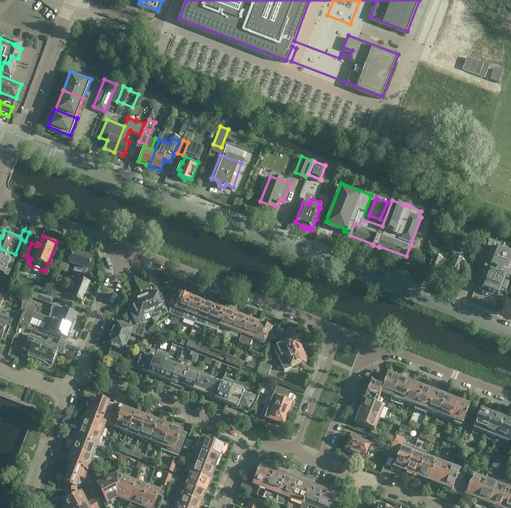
[(510,251),(492,244),(477,284),(482,286),(483,290),(487,291),(490,289),(499,293),(501,286),(506,288),(509,281),(510,277),(510,251)]
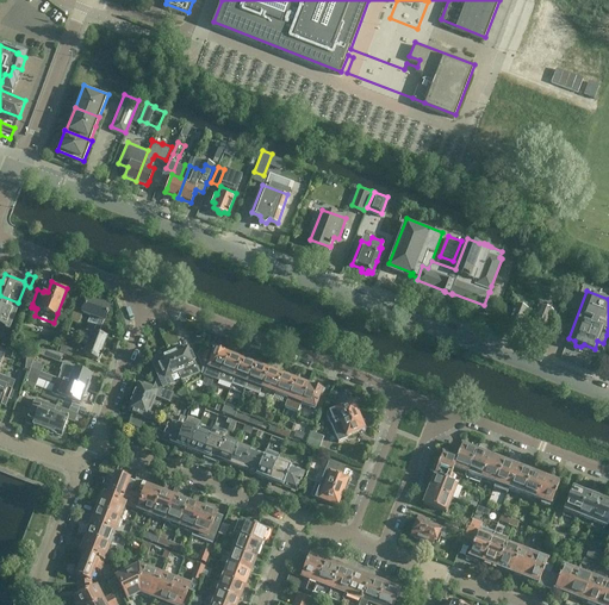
[(19,303),(18,303),(0,295),(0,319),(7,323),(6,324),(11,325),(19,303)]
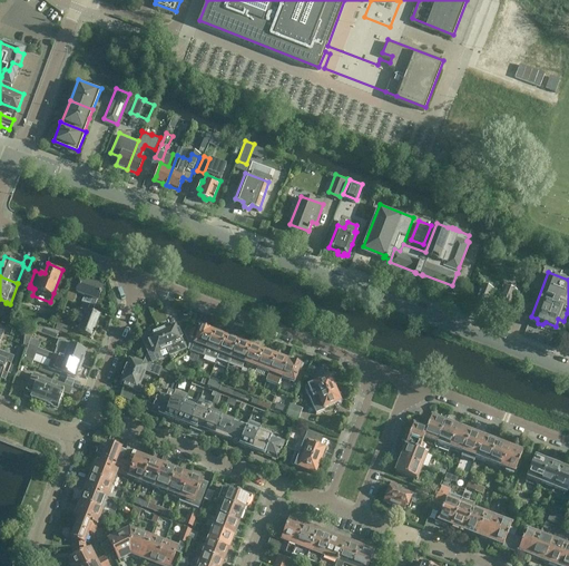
[(82,279),(76,276),(72,284),(67,298),(74,300),(78,290),(85,292),(82,299),(84,299),(96,303),(98,298),(99,298),(104,285),(89,280),(89,277),(85,276),(85,277),(82,276),(82,279)]
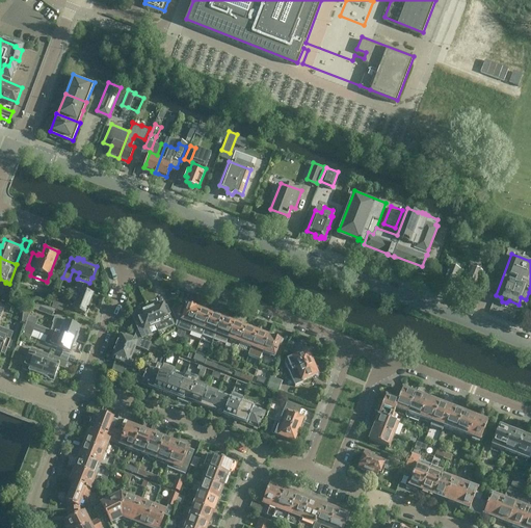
[(454,285),(461,267),(450,263),(444,281),(454,285)]
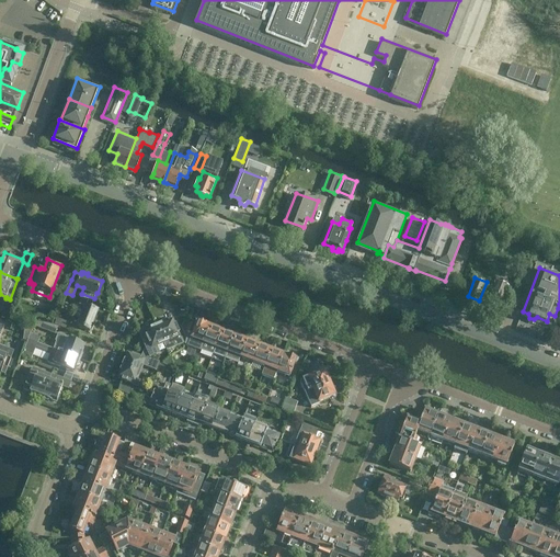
[(488,304),(494,285),(487,282),(479,300),(488,304)]
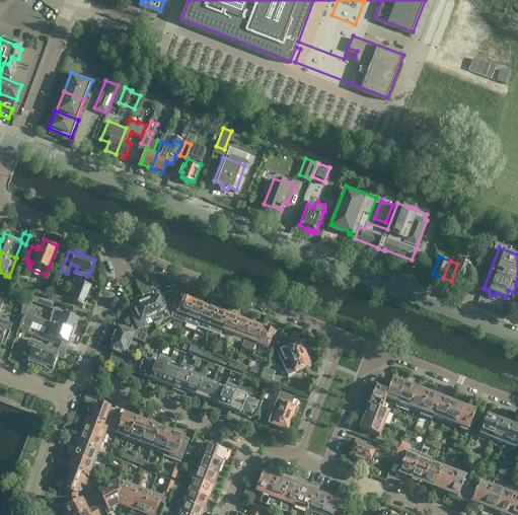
[(468,268),(457,264),(451,281),(454,282),(455,284),(458,286),(460,285),(462,285),(468,268)]
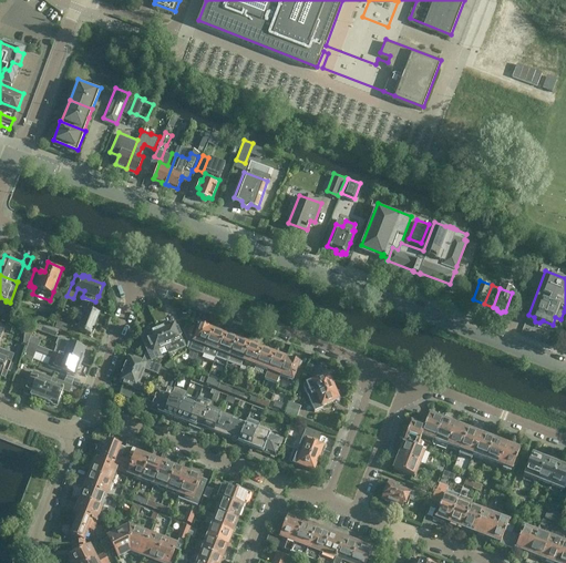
[(93,308),(95,302),(83,297),(81,304),(76,314),(83,317),(80,327),(92,331),(92,329),(94,330),(95,326),(94,325),(100,310),(93,308)]
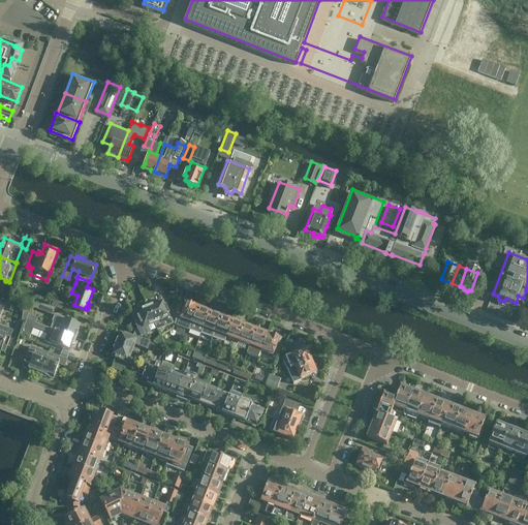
[(3,287),(1,296),(7,298),(10,290),(3,287)]
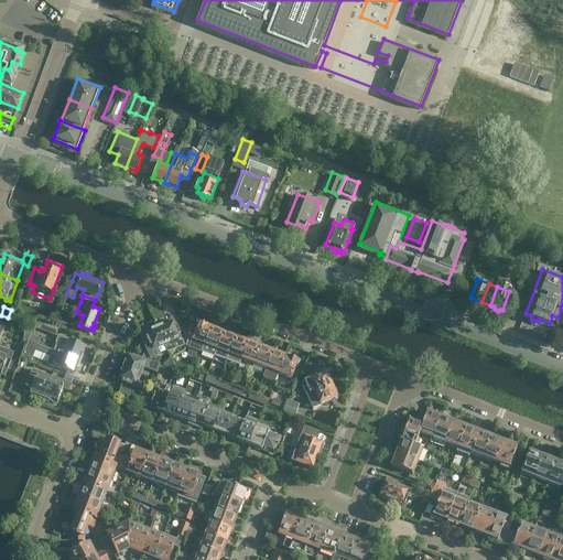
[(56,333),(56,332),(60,325),(38,318),(34,324),(56,333)]
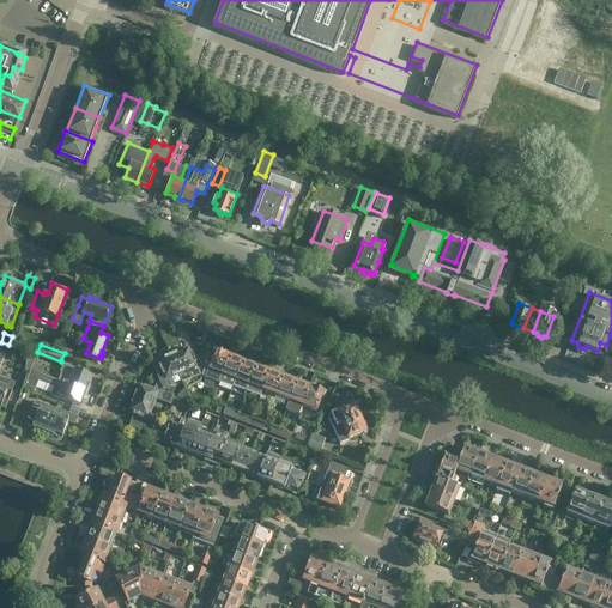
[(64,345),(61,351),(72,354),(74,348),(64,345)]
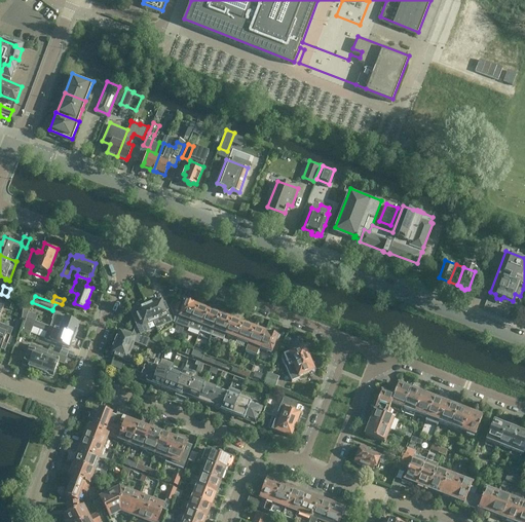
[(159,298),(147,302),(157,325),(169,321),(163,307),(159,298)]
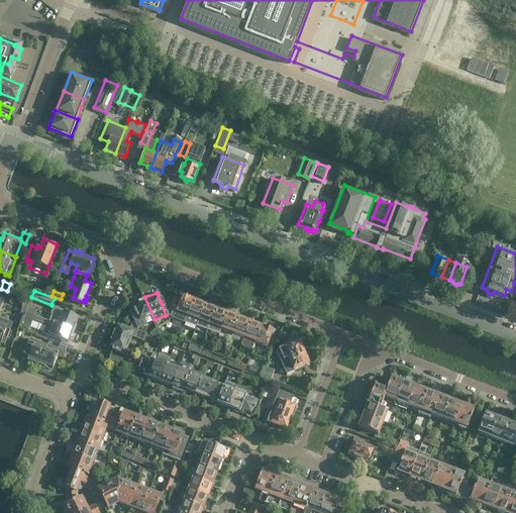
[(183,293),(174,315),(186,319),(194,297),(192,296),(192,295),(187,293),(187,294),(183,293)]
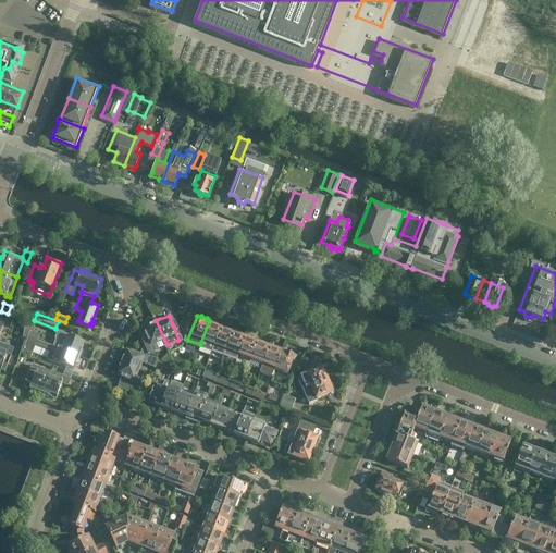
[(180,333),(186,330),(181,317),(173,320),(180,333)]
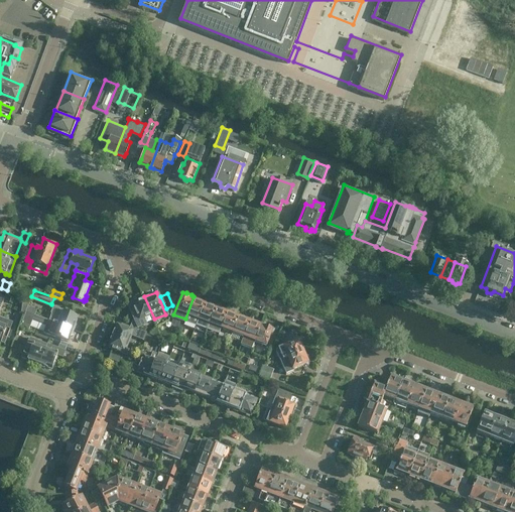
[(139,326),(154,318),(144,296),(133,301),(135,305),(131,307),(135,316),(139,326)]
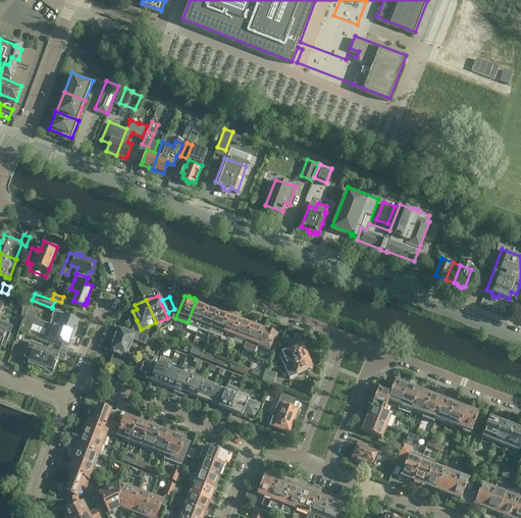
[(199,328),(199,326),(208,304),(205,303),(205,302),(200,300),(200,301),(196,300),(188,322),(187,323),(199,328)]
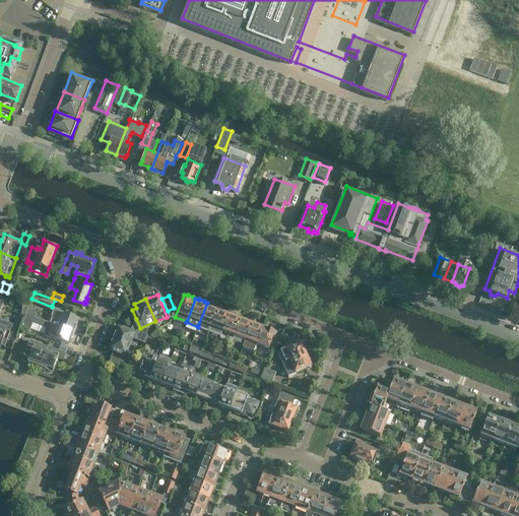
[(210,329),(211,324),(218,308),(215,307),(216,305),(211,304),(210,305),(207,303),(198,325),(210,329)]
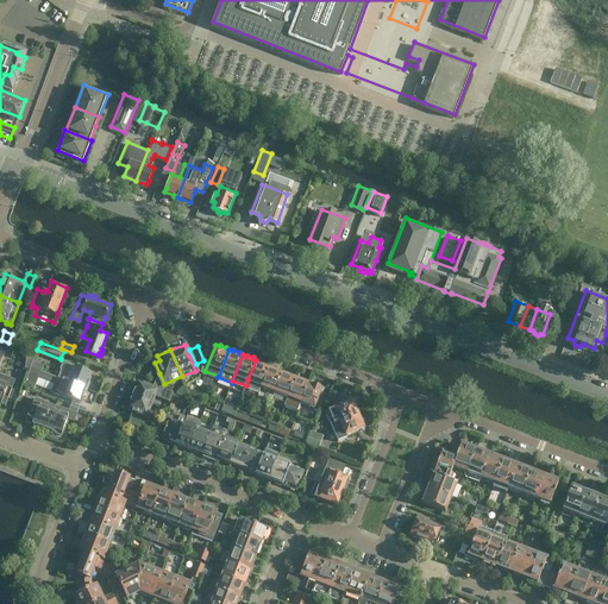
[(93,370),(82,366),(75,364),(63,359),(61,365),(63,366),(60,373),(88,385),(91,379),(89,378),(93,370)]
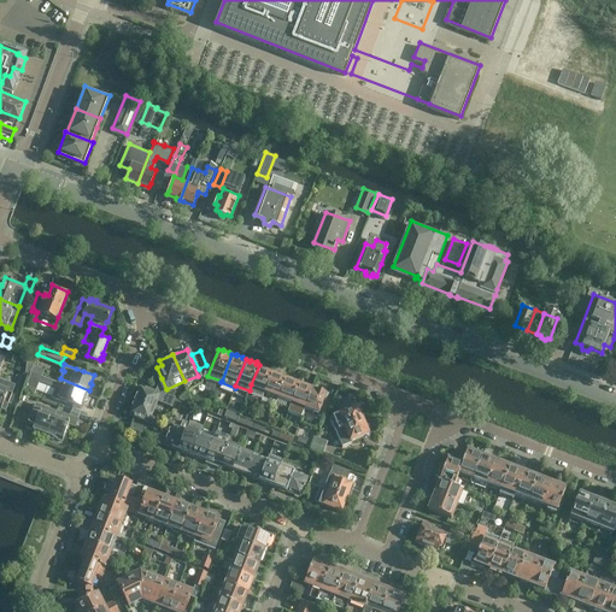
[(265,390),(273,370),(269,369),(270,368),(264,365),(263,366),(259,365),(251,384),(265,390)]
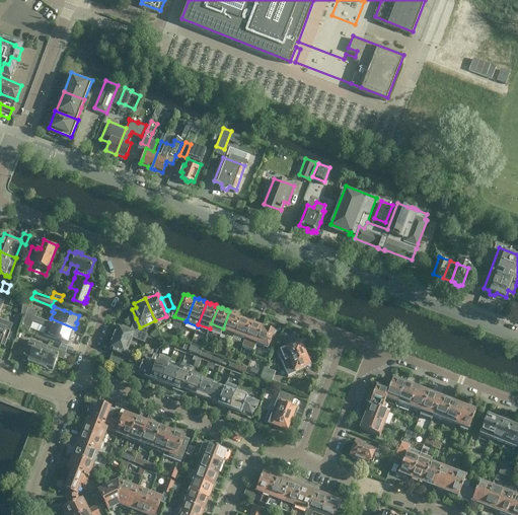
[(27,310),(21,325),(29,328),(35,313),(27,310)]
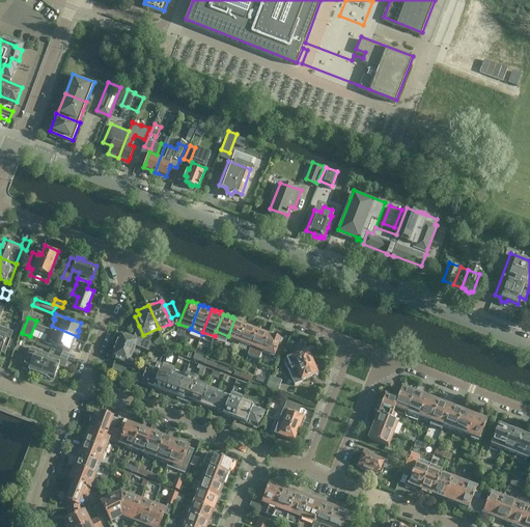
[(240,340),(246,323),(243,322),(243,321),(239,319),(238,320),(234,319),(228,336),(240,340)]
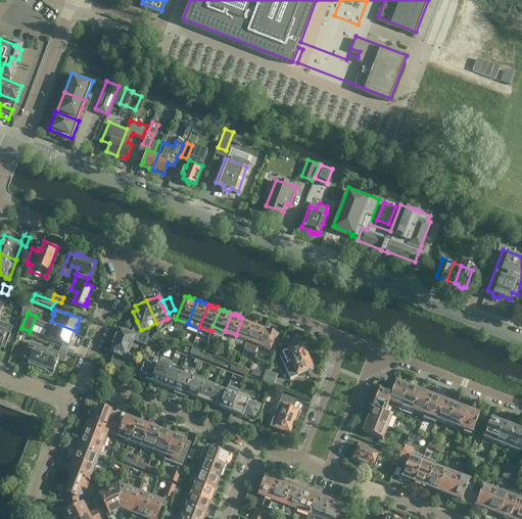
[(5,345),(8,338),(9,338),(10,338),(11,338),(11,337),(12,337),(12,336),(12,335),(12,334),(12,333),(11,333),(11,332),(10,332),(14,324),(0,318),(0,345),(1,345),(2,344),(5,345)]
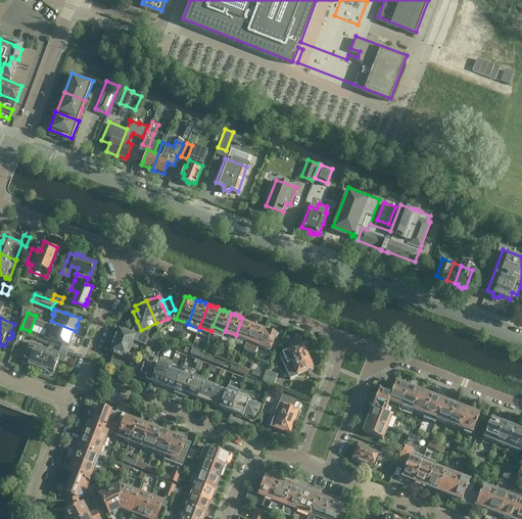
[(247,339),(254,323),(250,321),(251,320),(246,318),(245,320),(242,318),(236,335),(247,339)]
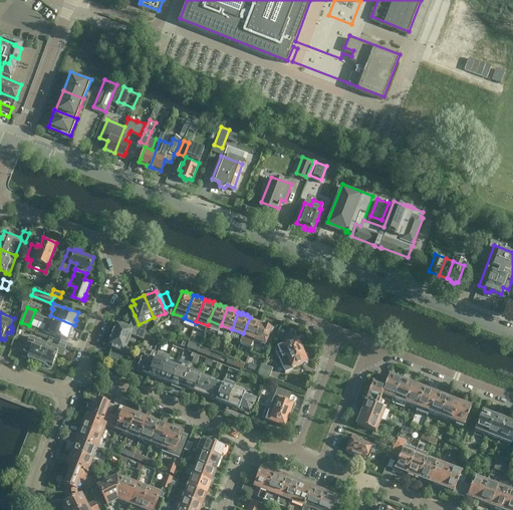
[(73,330),(74,325),(50,315),(47,323),(46,323),(44,327),(53,331),(69,337),(71,330),(73,330)]
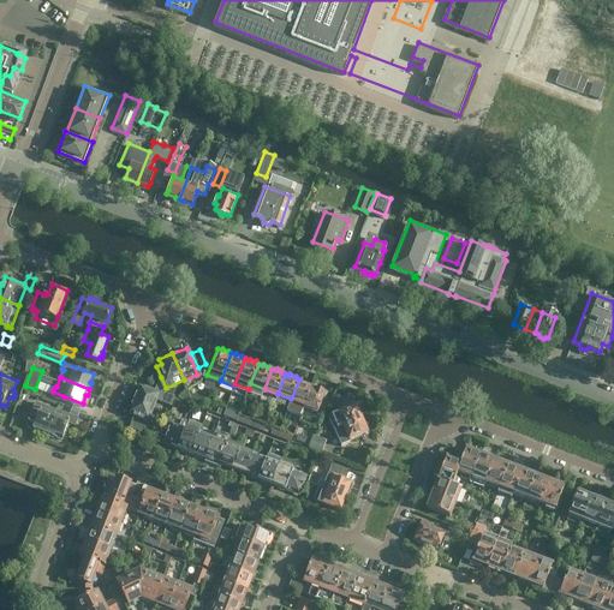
[(167,390),(166,388),(161,377),(156,389),(145,384),(141,383),(136,396),(154,404),(158,395),(172,401),(176,402),(177,402),(179,395),(167,390)]
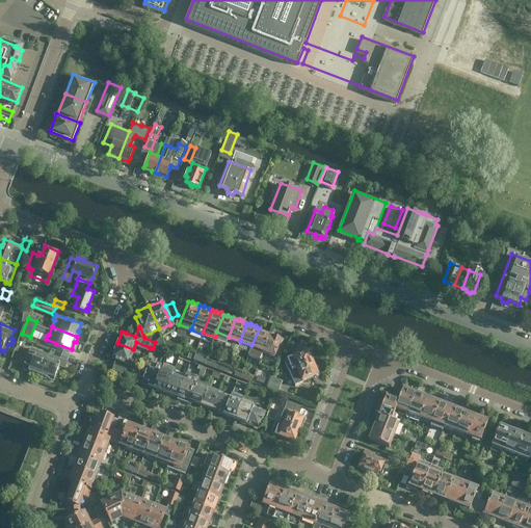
[(264,350),(270,333),(266,332),(267,331),(262,328),(261,330),(259,328),(251,345),(264,350)]
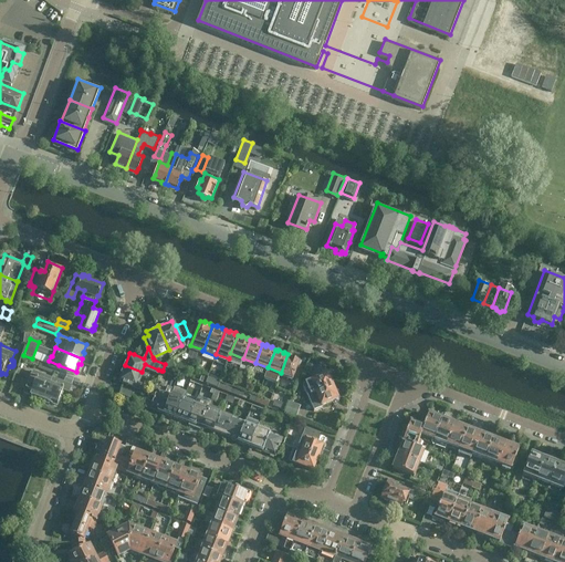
[(291,355),(288,354),(281,373),(293,377),(300,360),(296,357),(296,356),(291,354),(291,355)]
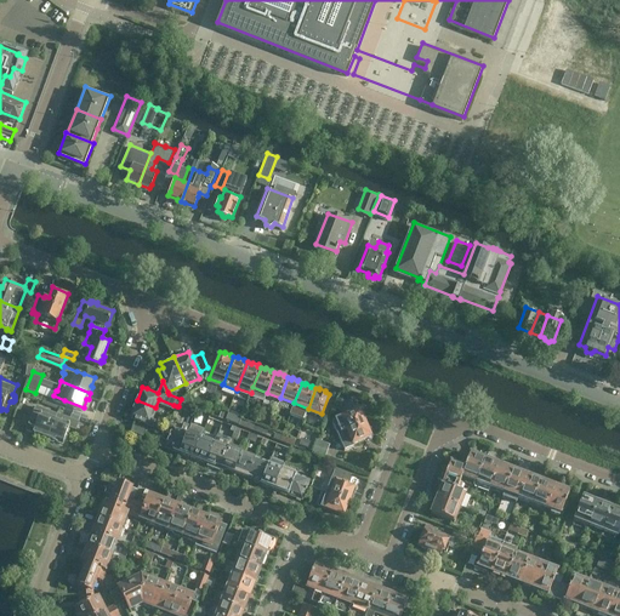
[(181,398),(193,403),(191,389),(181,398)]
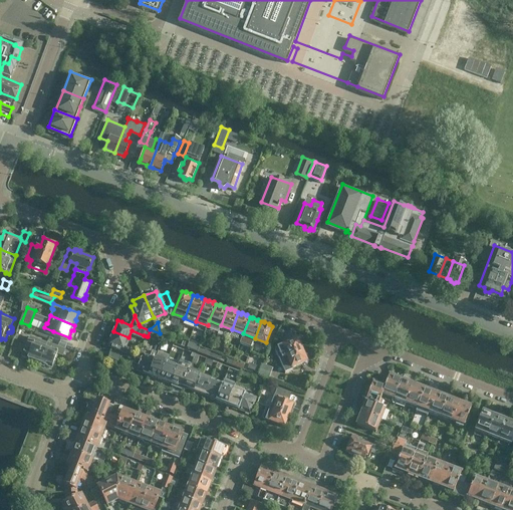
[(125,345),(129,337),(113,331),(108,343),(126,350),(129,346),(125,345)]
